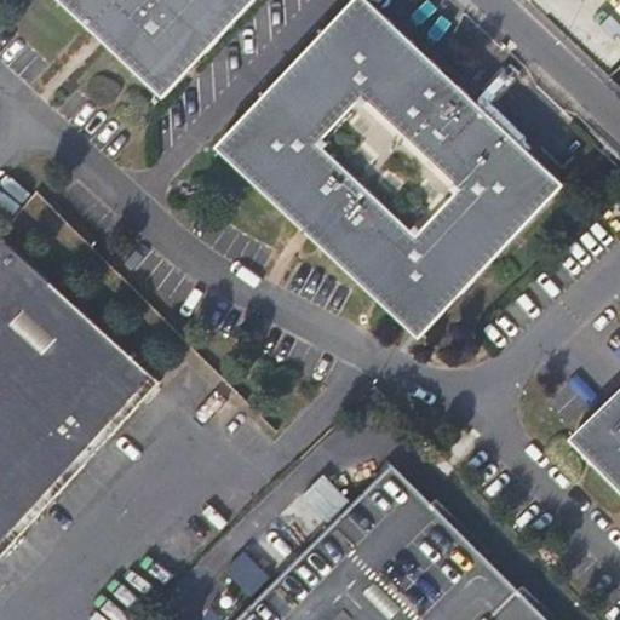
[(59,0),(145,81),(174,79),(248,0),(59,0)]
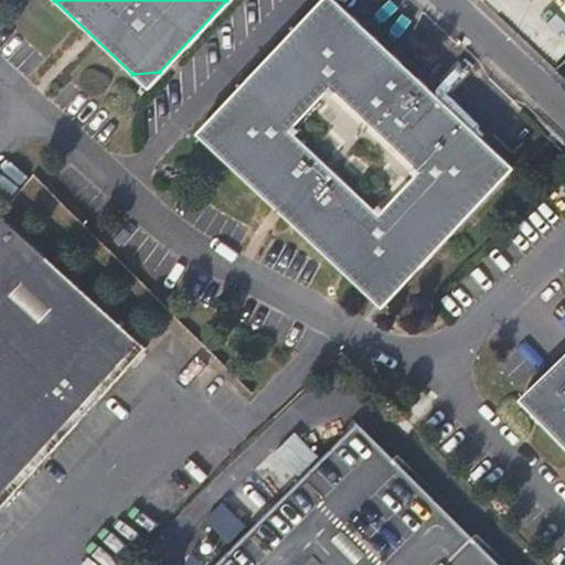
[(312,6),(274,46),(209,118),(209,145),(370,297),(395,297),(503,182),(502,158),(339,3),(312,6)]
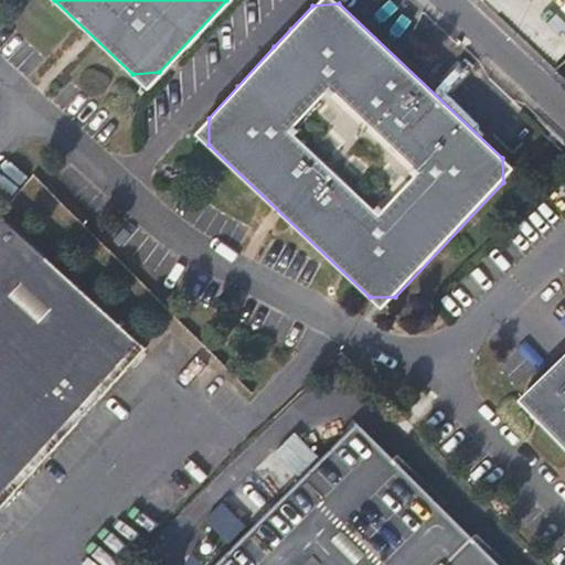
[(512,30),(548,63),(560,52),(535,27),(528,33),(519,24),(512,30)]
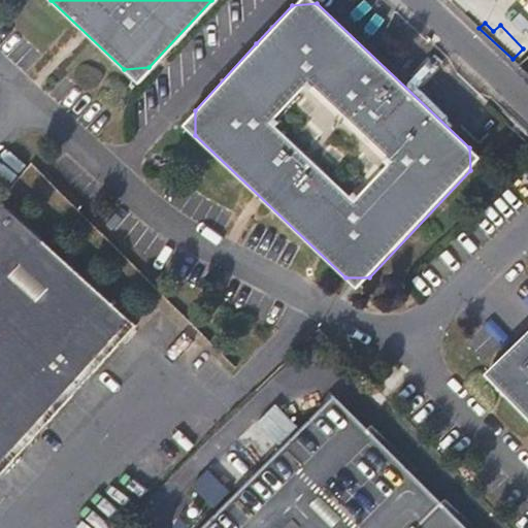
[(0,470),(134,325),(0,203),(0,470)]
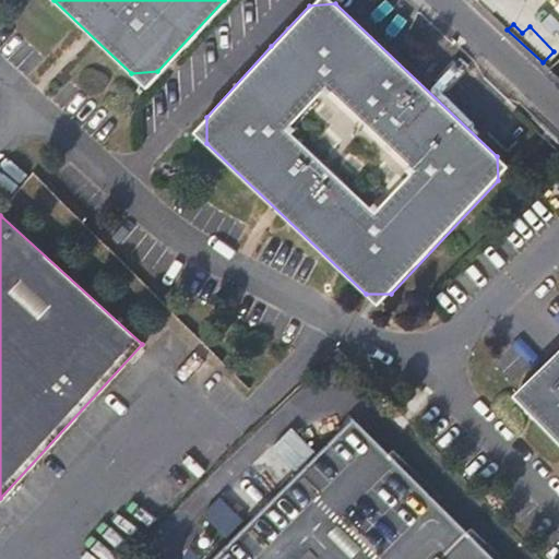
[(558,351),(523,385),(525,414),(558,448),(558,351)]
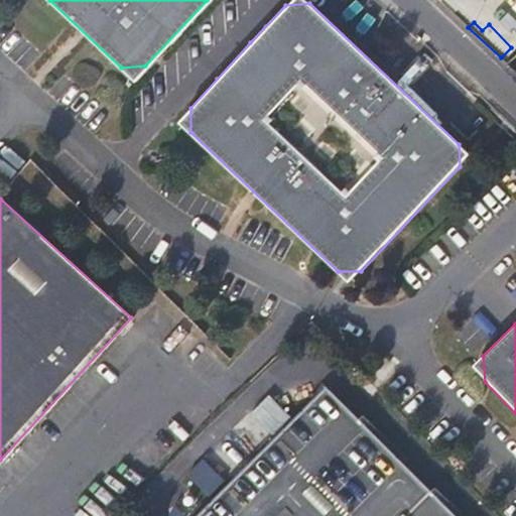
[(456,515),(325,385),(194,515),(456,515)]
